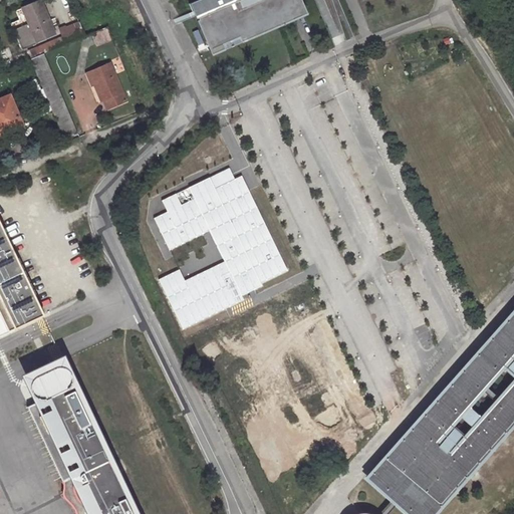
[(38,41),(54,34),(39,0),(21,8),(28,24),(13,30),(22,50),(38,43),(38,41)]
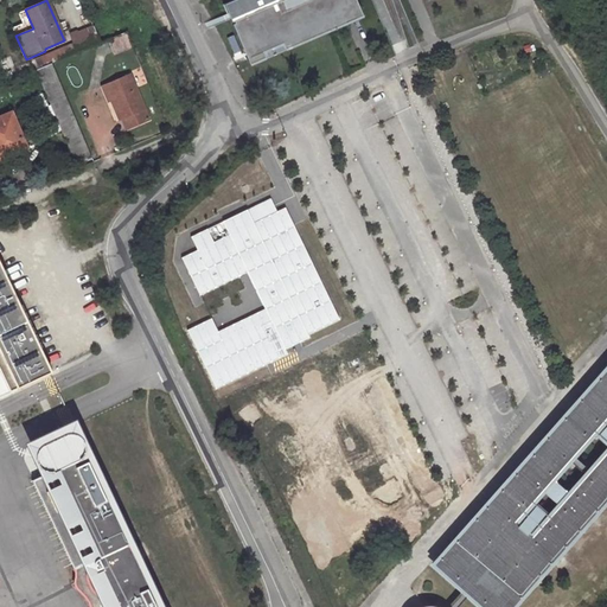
[(247,59),(249,64),(330,30),(360,17),(353,0),(231,0),(224,4),(229,17),(231,21),(234,20),(235,24),(232,24),(244,53),(247,59)]
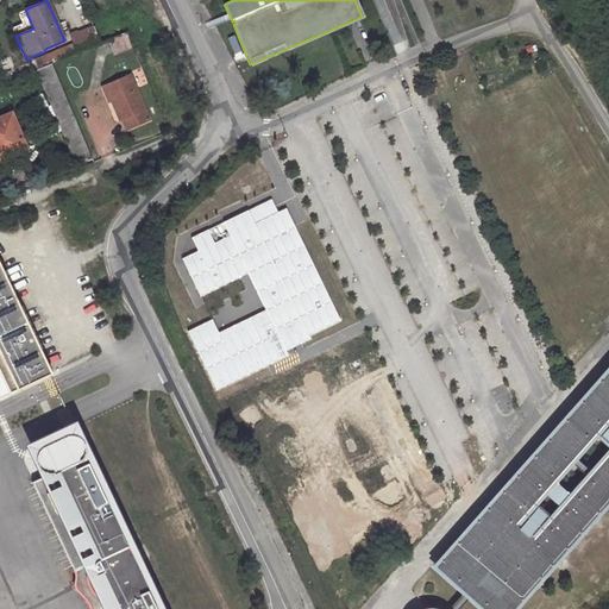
[(130,30),(125,32),(110,38),(117,52),(136,44),(130,30)]
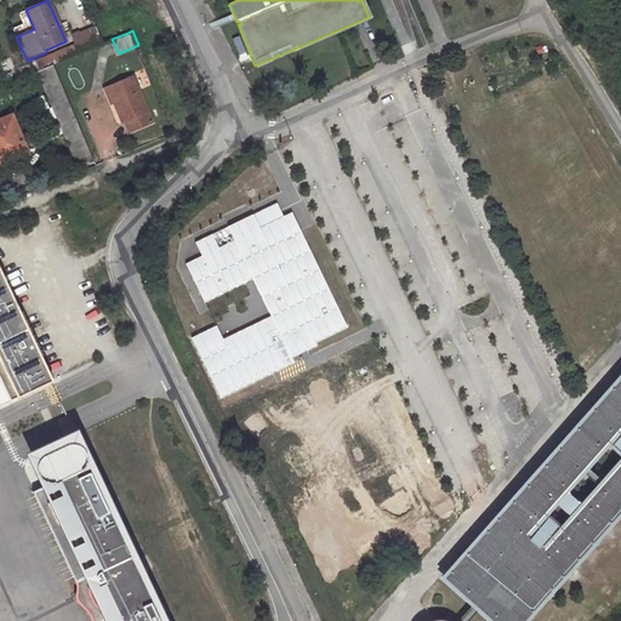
[(36,70),(77,167),(93,161),(52,64),(36,70)]
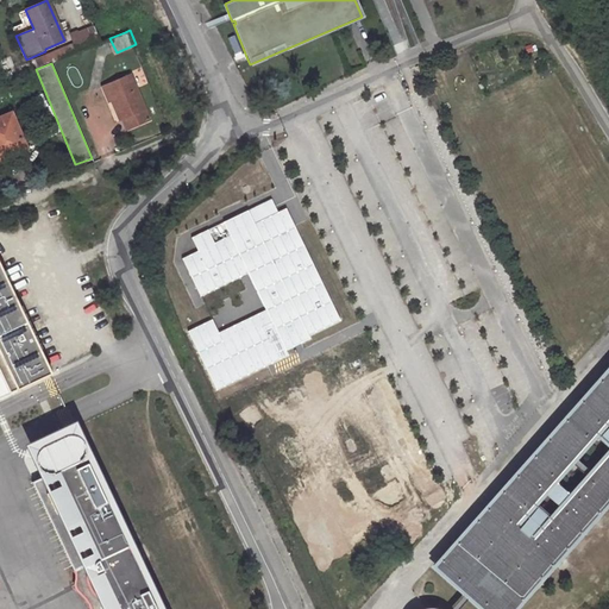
[(114,99),(123,117),(125,115),(130,127),(152,118),(133,73),(111,82),(117,98),(114,99)]
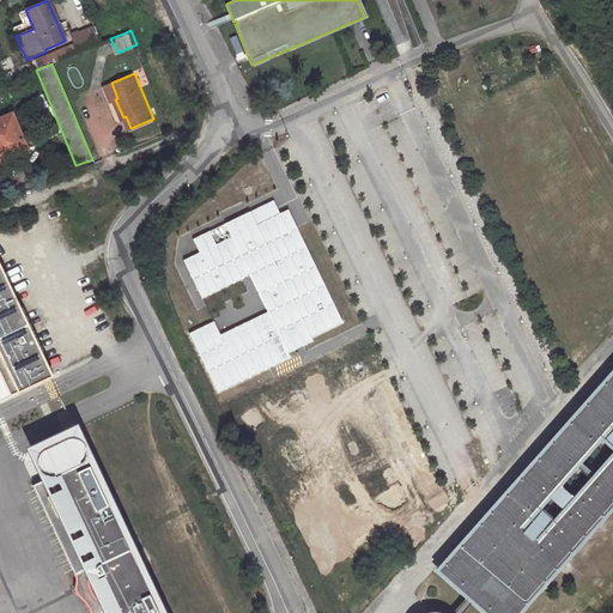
[(117,98),(111,83),(105,85),(111,101),(115,99),(117,98)]
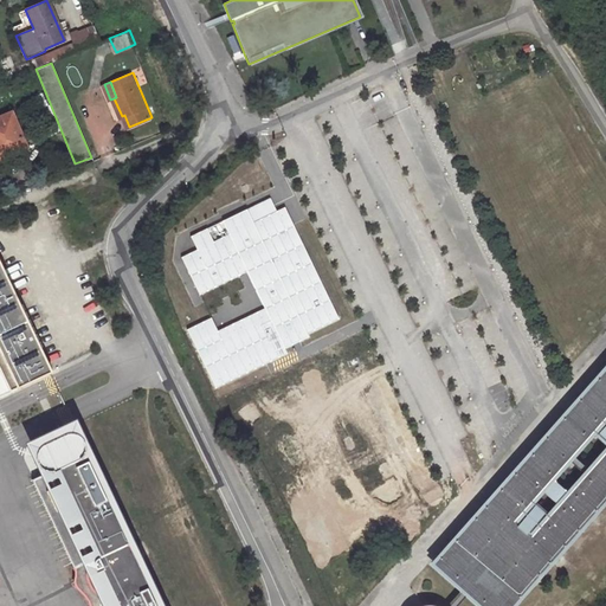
[(0,116),(0,158),(26,147),(11,111),(0,116)]
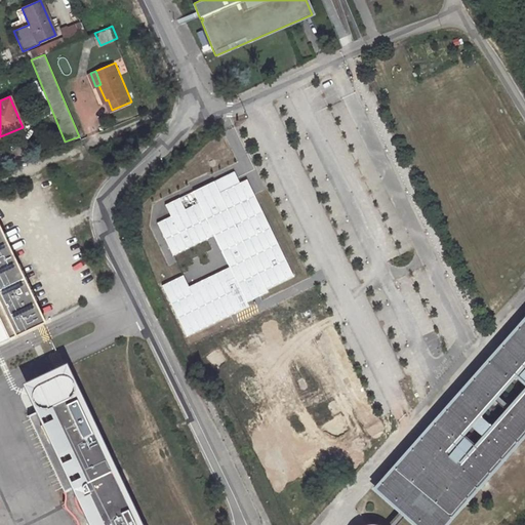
[(172,216),(158,224),(172,252),(213,233),(230,268),(189,287),(184,276),(163,286),(187,334),(247,306),(245,299),(293,276),(248,179),(219,193),(214,183),(195,192),(200,203),(185,209),(180,199),(167,205),(172,216)]
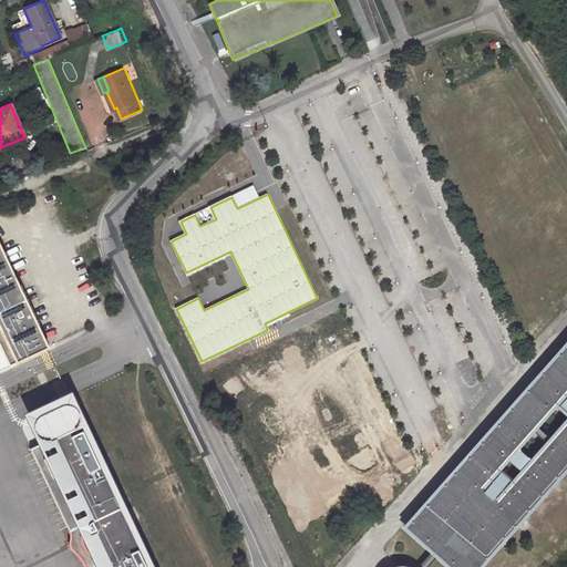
[(0,348),(9,367),(49,348),(0,245),(0,348)]
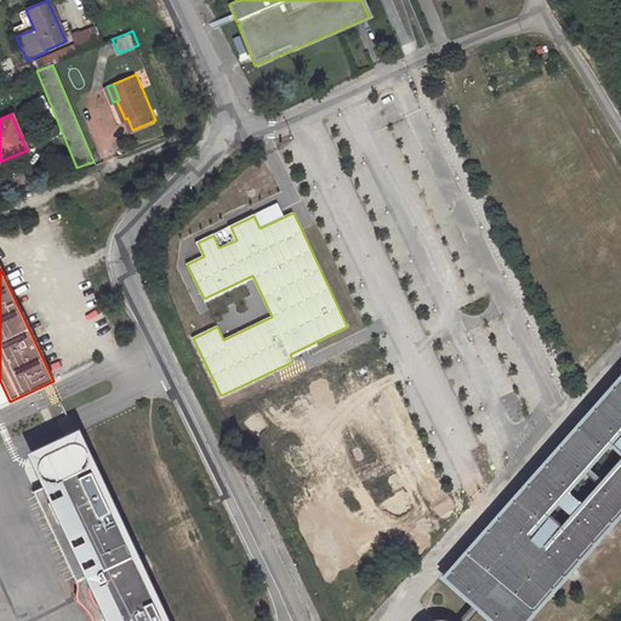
[(620,371),(442,575),(472,602),(476,605),(494,620),(517,620),(620,503),(620,455),(599,480),(582,465),(620,420),(620,406),(620,403),(620,397),(620,393),(620,371)]
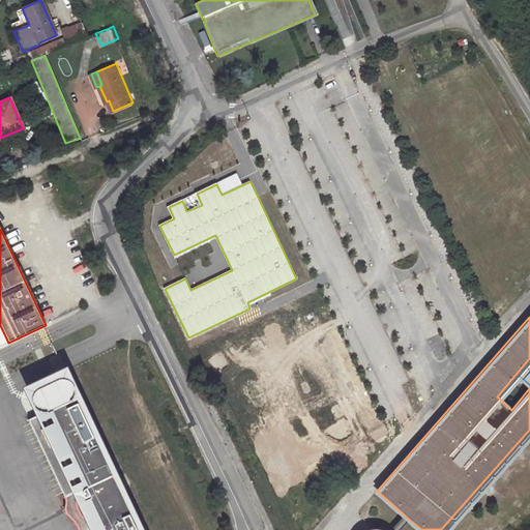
[(366,436),(316,331),(253,361),(307,475),(316,471),(312,463),(366,436)]
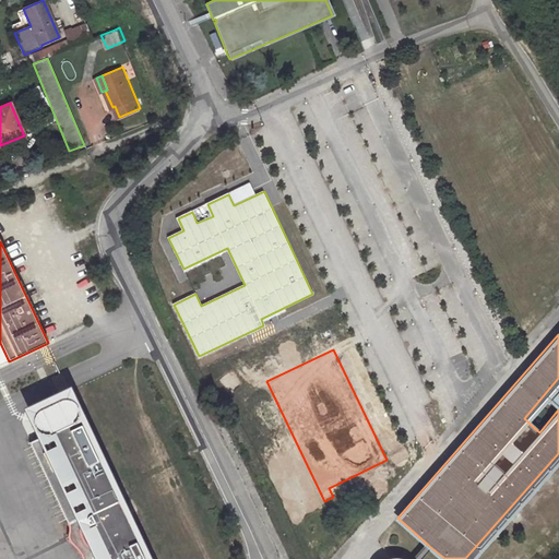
[(52,431),(30,442),(69,526),(70,527),(70,530),(69,537),(70,539),(70,542),(73,545),(75,546),(79,549),(81,552),(82,556),(83,558),(150,558),(84,417),(71,424),(69,419),(69,418),(71,418),(72,417),(72,414),(71,409),(69,407),(67,405),(64,404),(63,404),(43,414),(42,415),(40,418),(42,421),(43,424),(44,426),(46,428),(47,428),(50,428),(52,431)]
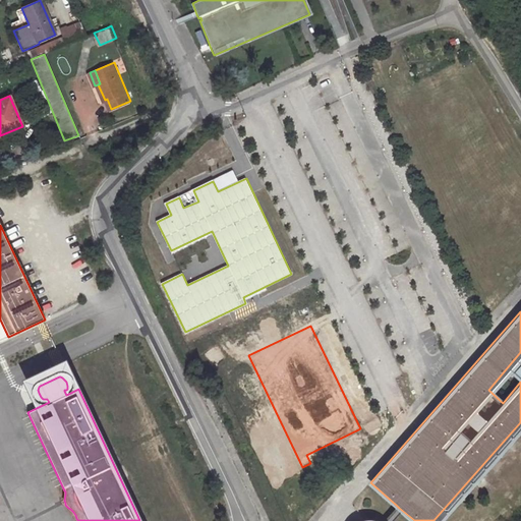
[(396,505),(382,520),(387,520),(399,508),(396,505)]
